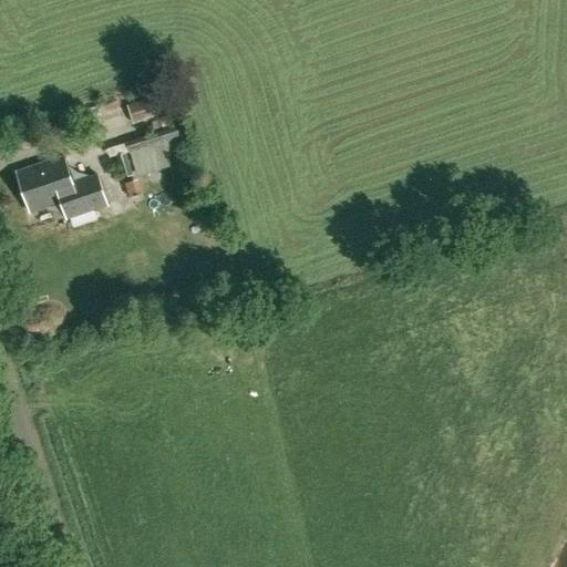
[(127,104),(133,123),(166,111),(163,101),(172,99),(169,90),(127,104)]
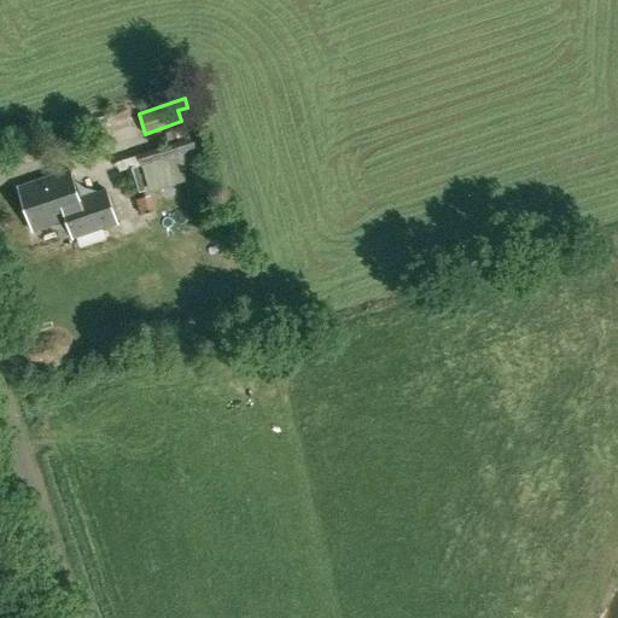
[(59,132),(45,136),(50,151),(64,146),(59,132)]
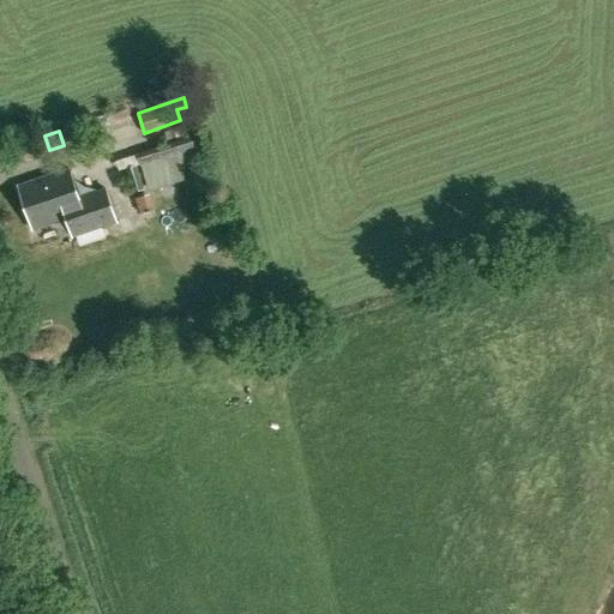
[(197,132),(136,151),(140,164),(202,145),(197,132)]
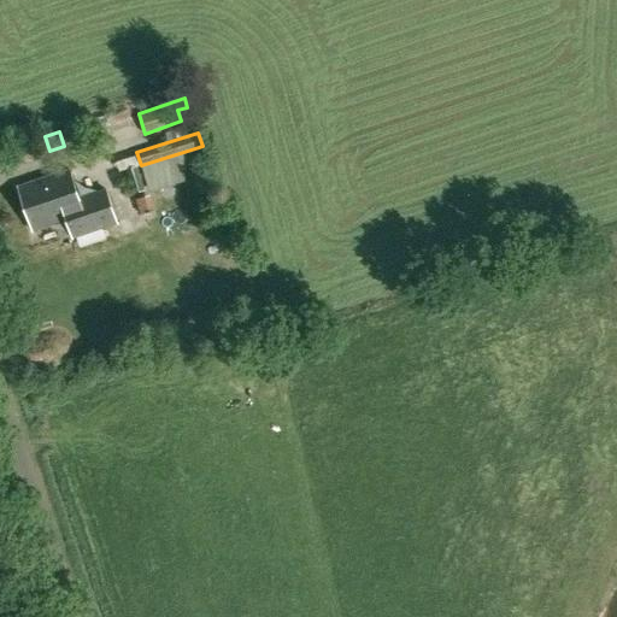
[(139,164),(125,168),(131,192),(145,188),(139,164)]
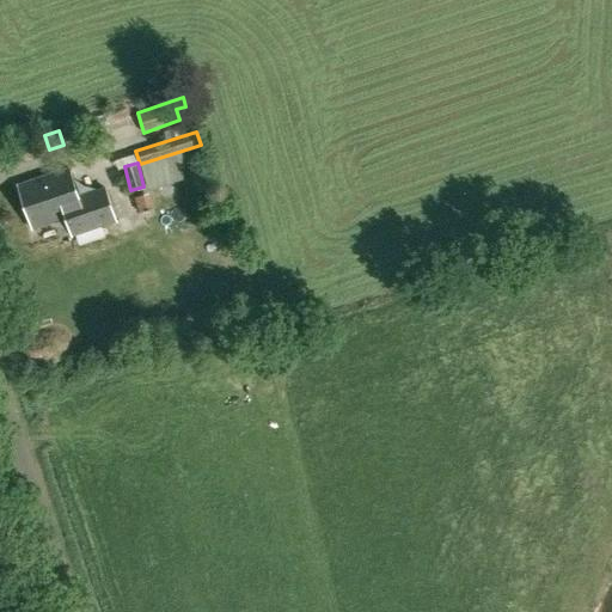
[(104,188),(78,196),(68,167),(18,184),(34,227),(65,216),(72,234),(116,220),(104,188)]
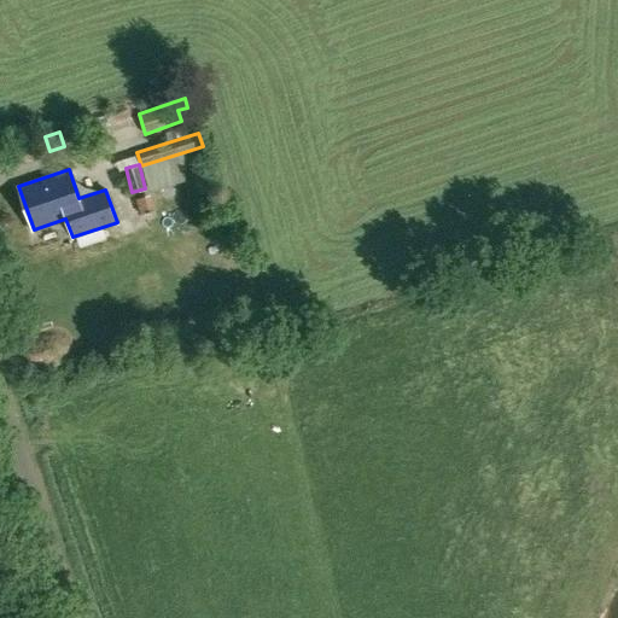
[(150,194),(136,198),(140,214),(155,209),(150,194)]
